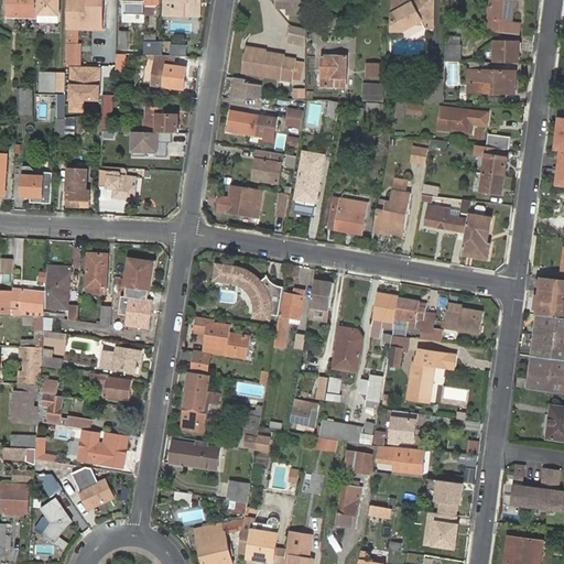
[(7,0),(7,18),(18,18),(18,14),(36,14),(36,0),(7,0)]
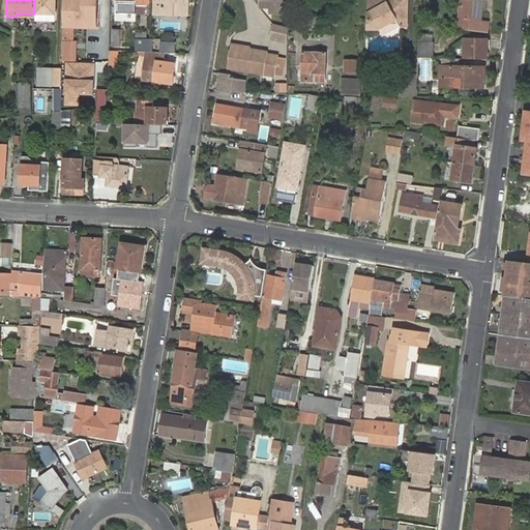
[(54,0),(34,0),(34,13),(54,15),(54,0)]
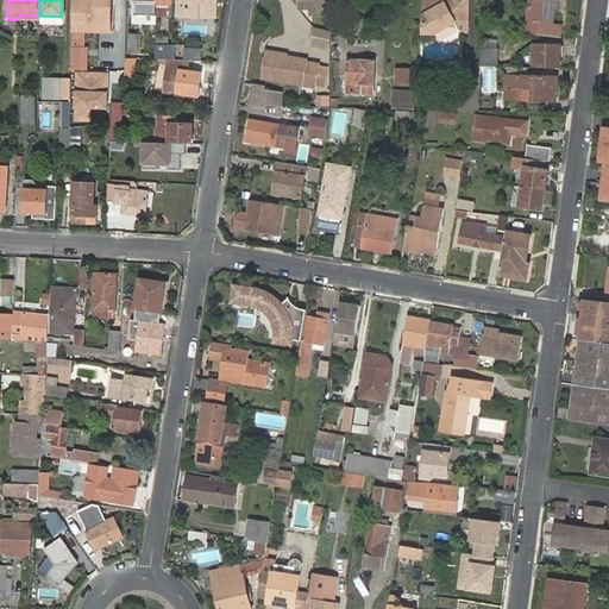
[(88,22),(110,23),(111,0),(75,0),(75,22),(88,22)]
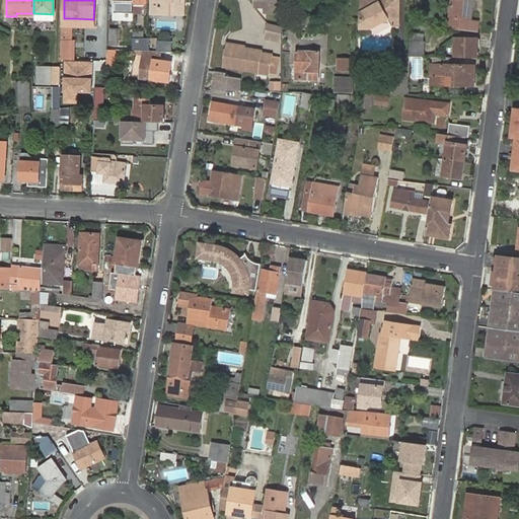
[(133,0),(133,2),(133,3),(141,3),(141,8),(145,9),(145,0),(133,0)]
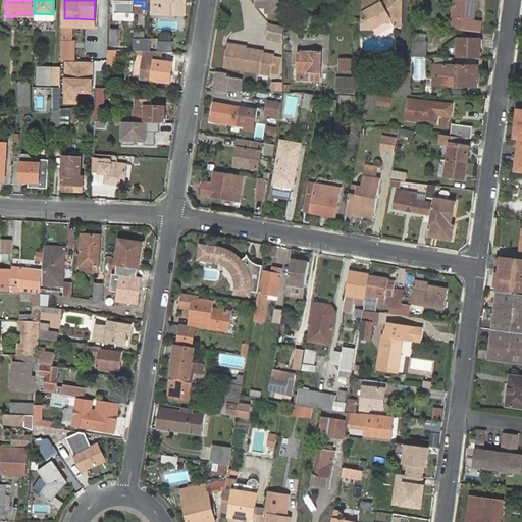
[(152,0),(153,1),(160,2),(159,14),(180,15),(180,0),(152,0)]
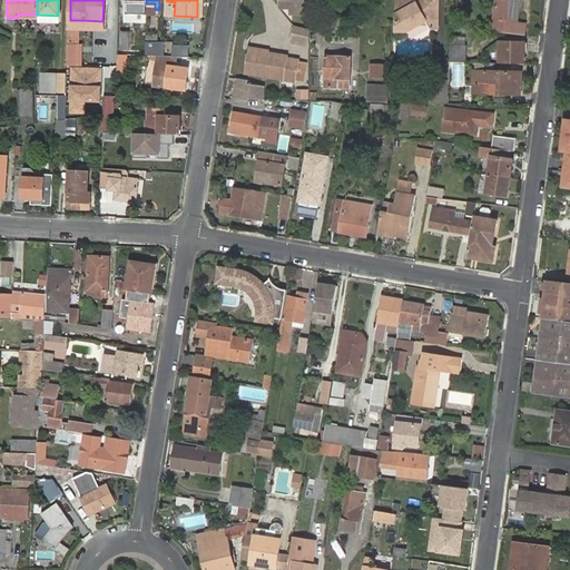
[(281,11),(292,11),(291,18),(310,17),(310,0),(278,0),(279,10),(281,11)]
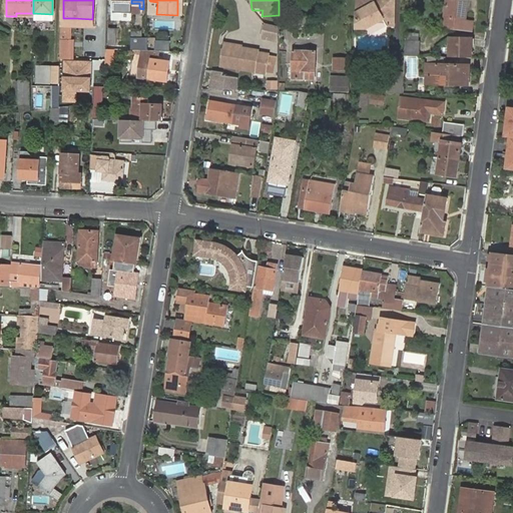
[(358,0),(358,29),(367,30),(384,20),(387,25),(394,25),(394,0),(358,0)]
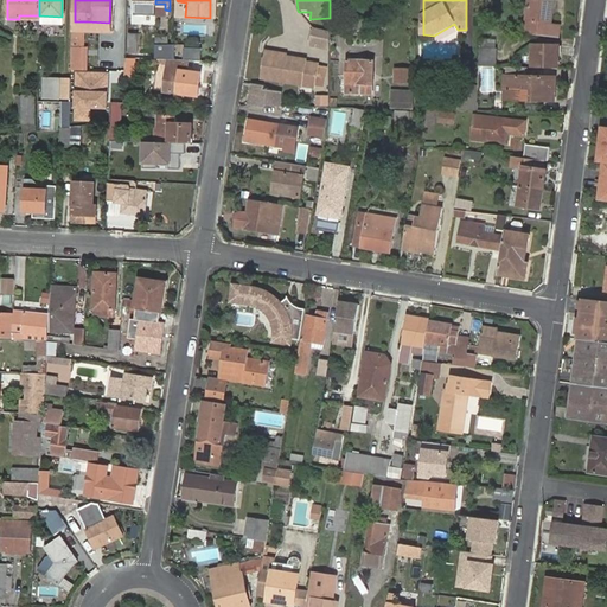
[(540,0),(528,0),(524,33),(558,37),(560,26),(551,25),(554,5),(540,4),(540,0)]
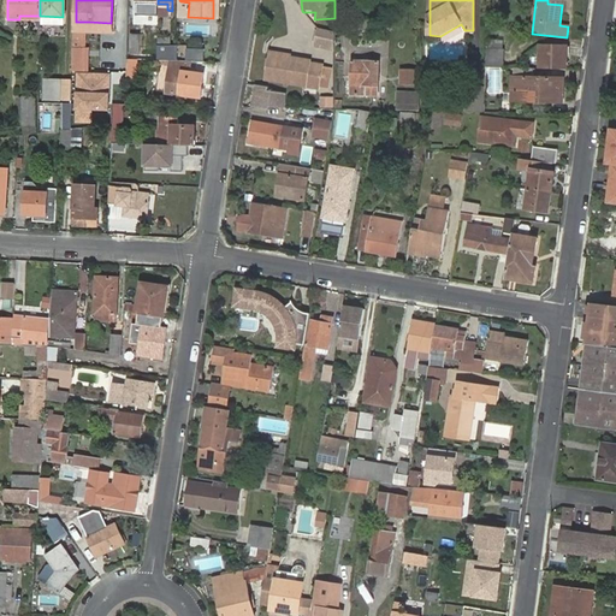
[(189,3),(181,1),(179,1),(179,17),(188,17),(189,3)]
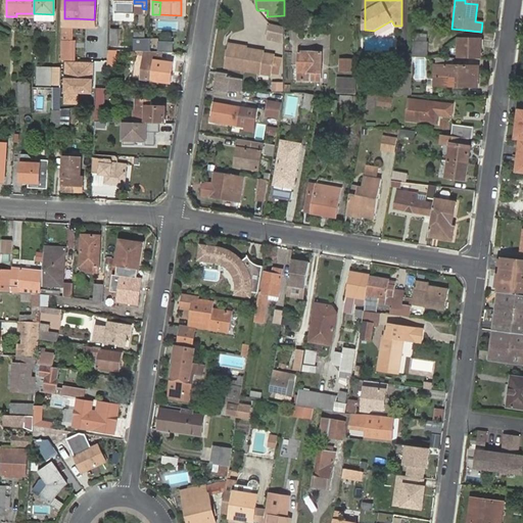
[(271,26),(268,36),(284,41),(284,29),(271,26)]
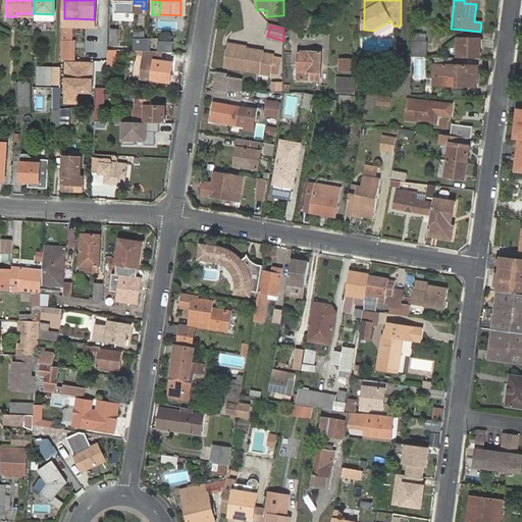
[(117,28),(108,28),(108,46),(117,46),(117,28)]
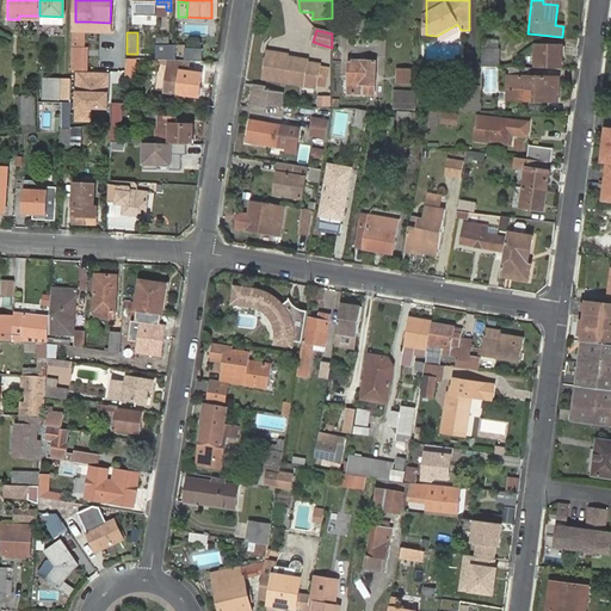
[(155,44),(155,60),(168,60),(176,60),(177,44),(155,44)]
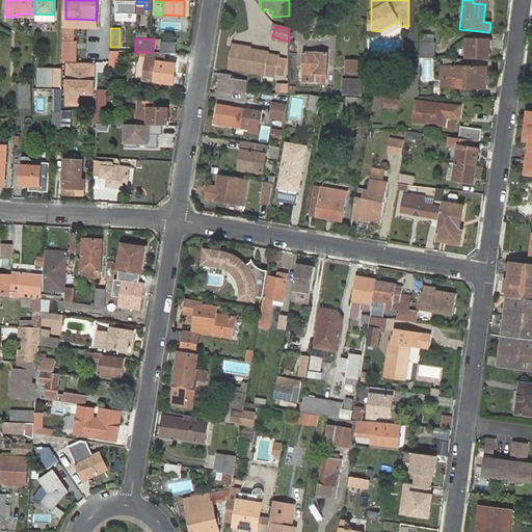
[(466,40),(466,59),(488,60),(489,40),(466,40)]
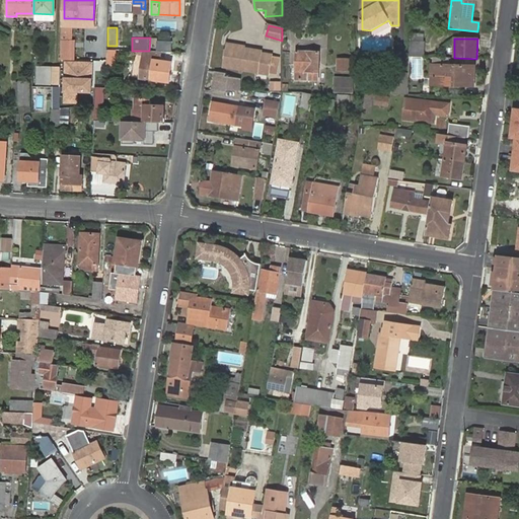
[(424,43),(410,42),(409,57),(420,58),(424,58),(424,43)]
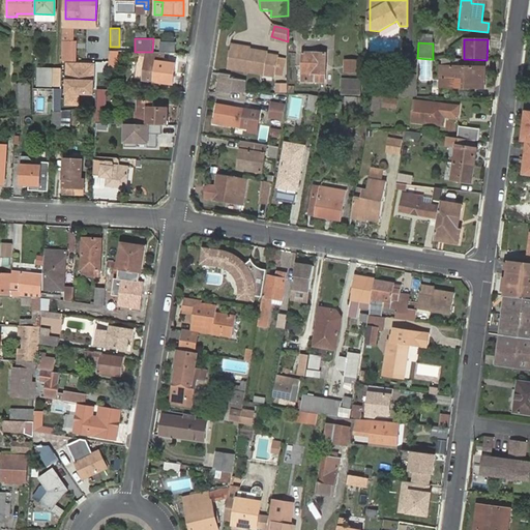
[(248,52),(232,49),(229,68),(273,76),(273,74),(276,60),(276,57),(265,55),(266,53),(248,50),(248,52)]
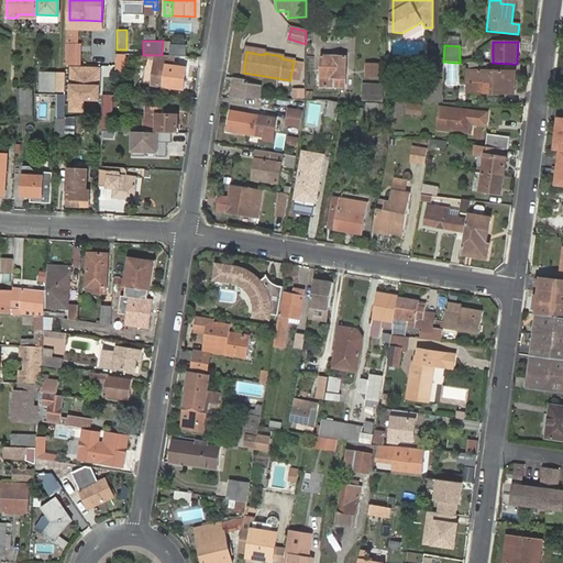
[(123,73),(125,53),(116,53),(113,72),(123,73)]
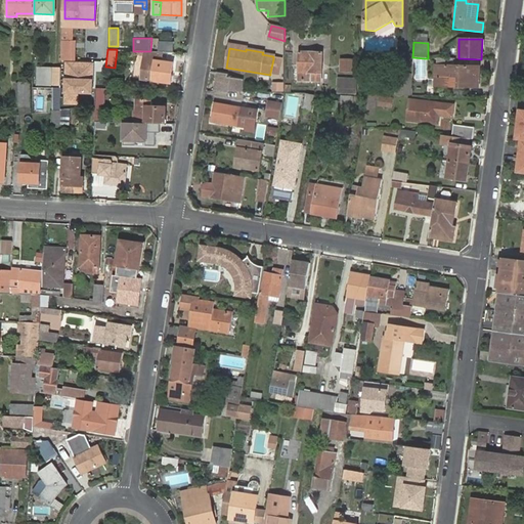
[(150,51),(144,51),(141,79),(170,83),(173,62),(160,60),(162,51),(150,51)]
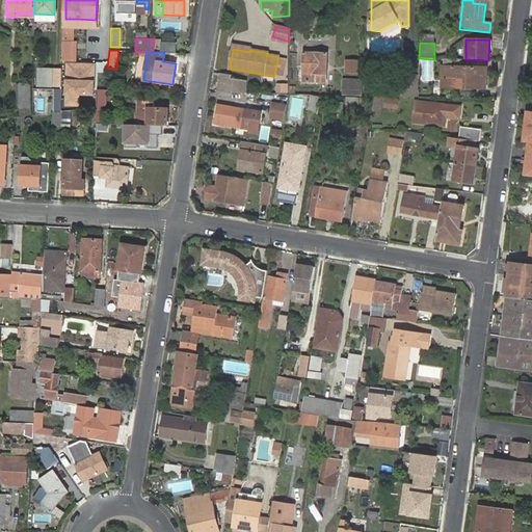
[(303,82),(325,83),(326,54),(304,54),(303,82)]
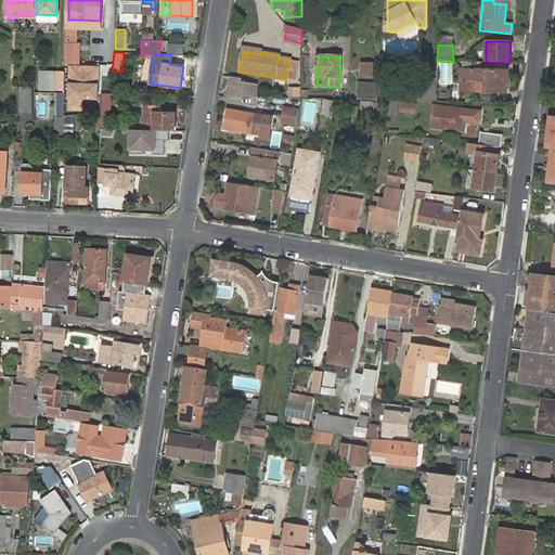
[(376,63),(361,62),(361,76),(375,76),(376,63)]
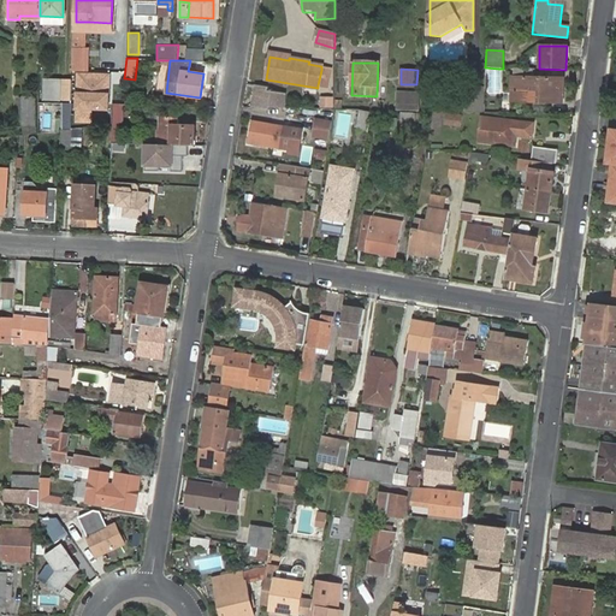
[(321,70),(318,86),(327,87),(331,71),(321,70)]
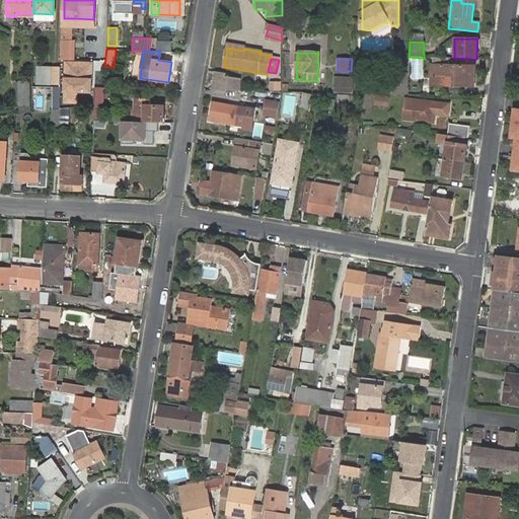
[(94,62),(67,61),(66,90),(93,91),(94,62)]
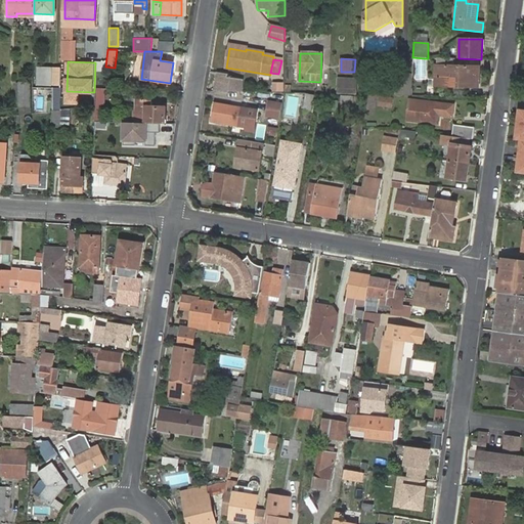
[(436,68),(436,80),(439,80),(439,87),(460,88),(460,85),(466,85),(467,88),(478,88),(479,68),(436,68)]
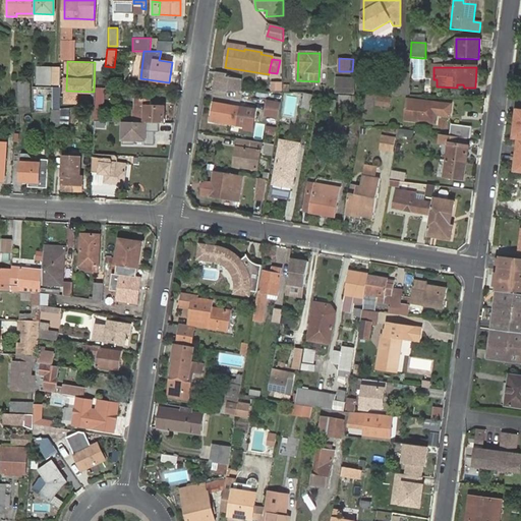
[(52,70),(52,87),(60,87),(61,71),(52,70)]
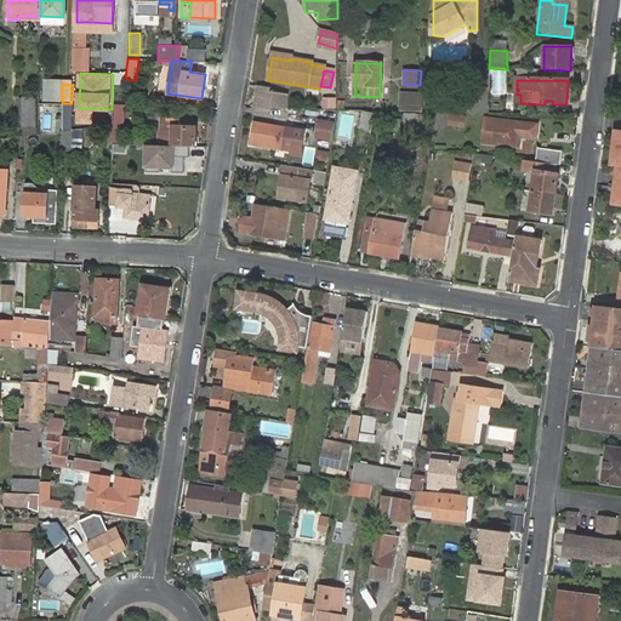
[(271,89),(261,87),(257,108),(288,109),(288,95),(269,91),(271,89)]
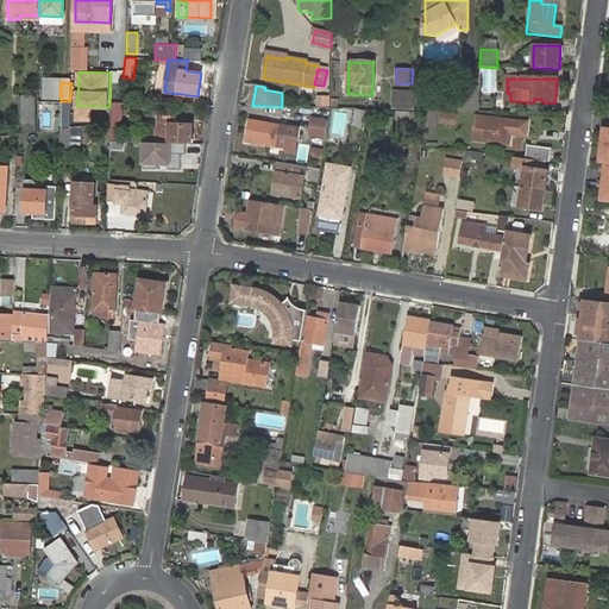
[(479,112),(479,88),(462,88),(460,111),(479,112)]
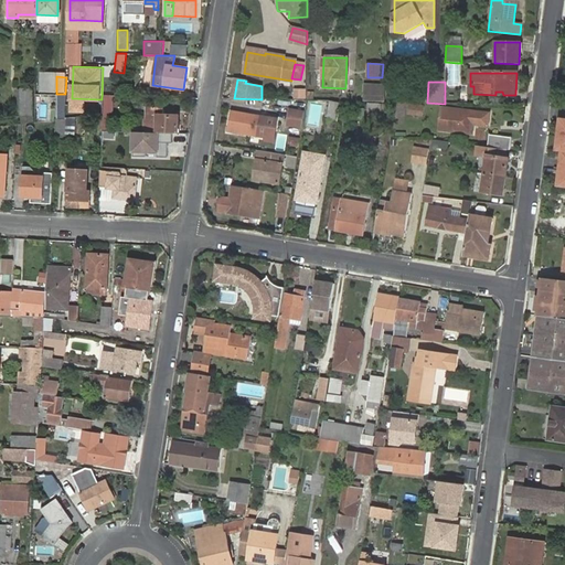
[(385,91),(364,89),(363,100),(384,100),(385,91)]
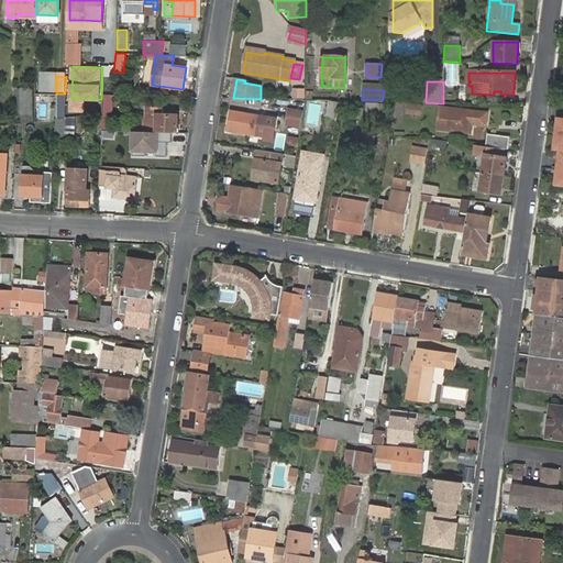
[(55,96),(55,117),(79,118),(79,102),(64,102),(64,96),(55,96)]
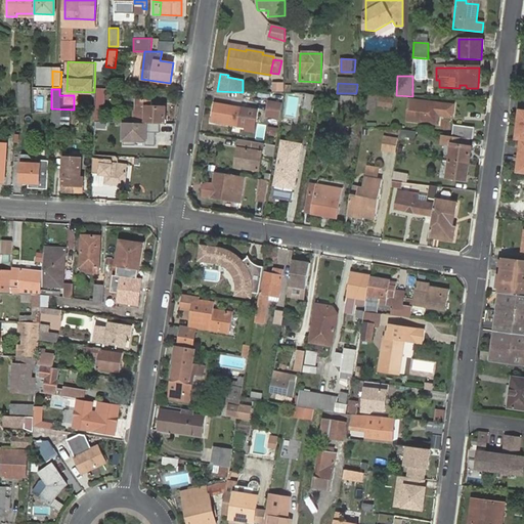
[(305,95),(302,110),(310,112),(313,96),(305,95)]
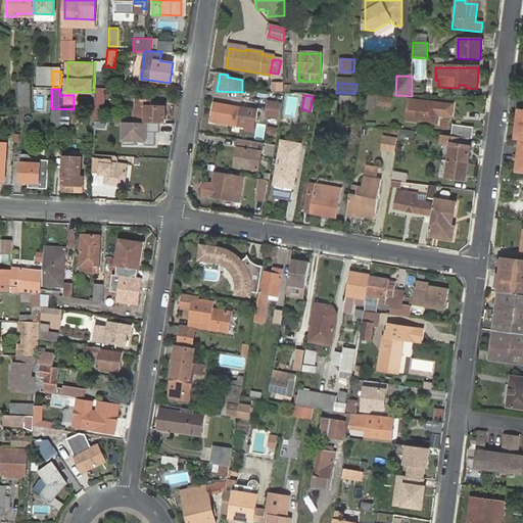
[(376,95),(375,105),(390,106),(390,96),(376,95)]
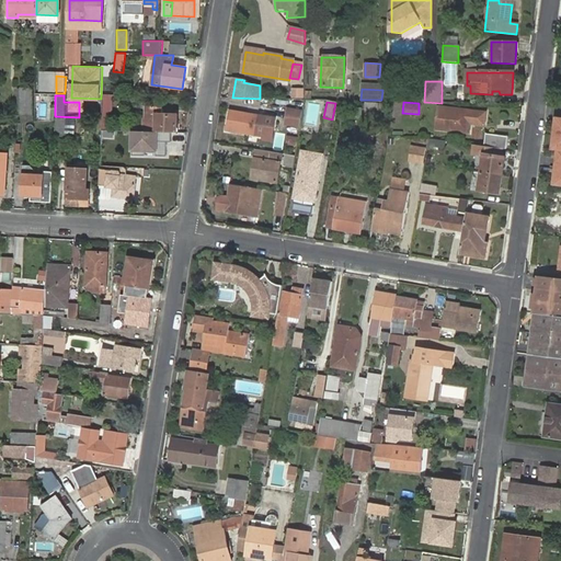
[(438,109),(436,133),(469,136),(470,124),(484,125),(485,113),(438,109)]
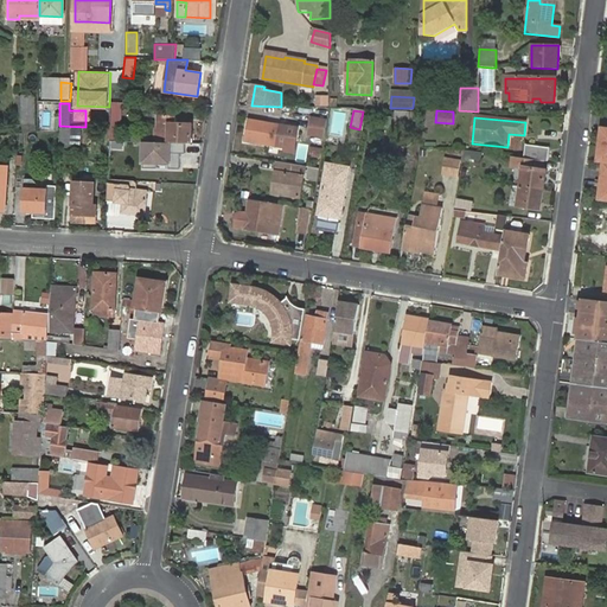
[(247,128),(246,140),(283,146),(285,138),(294,140),(296,128),(253,120),(251,129),(247,128)]
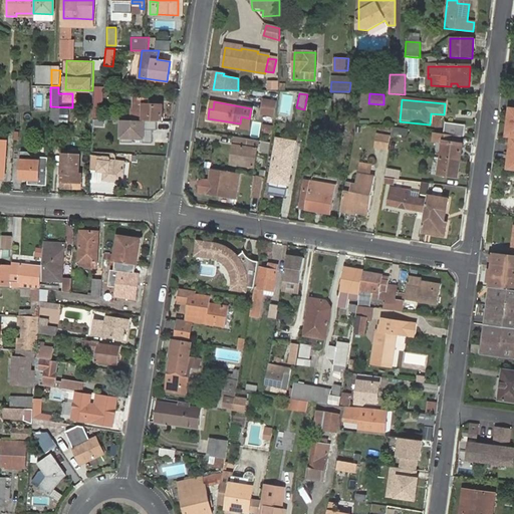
[(276,103),(264,101),(262,115),(274,117),(276,103)]
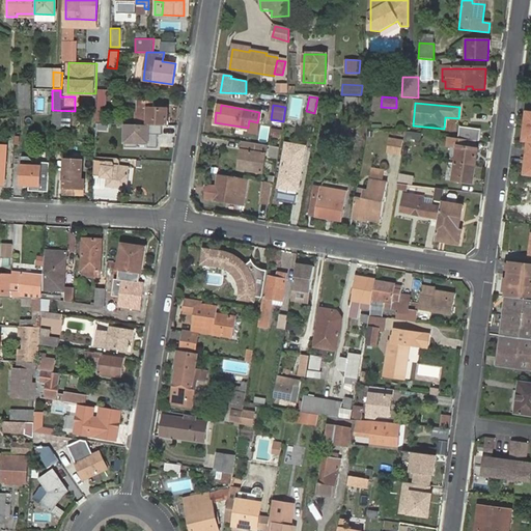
[(148,109),(148,126),(167,126),(167,109),(148,109)]
